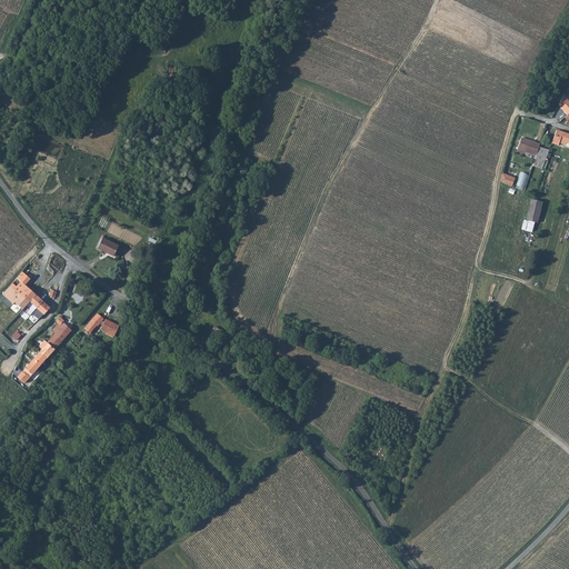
[(557,129),(551,142),(558,145),(559,142),(562,131),(557,129)]
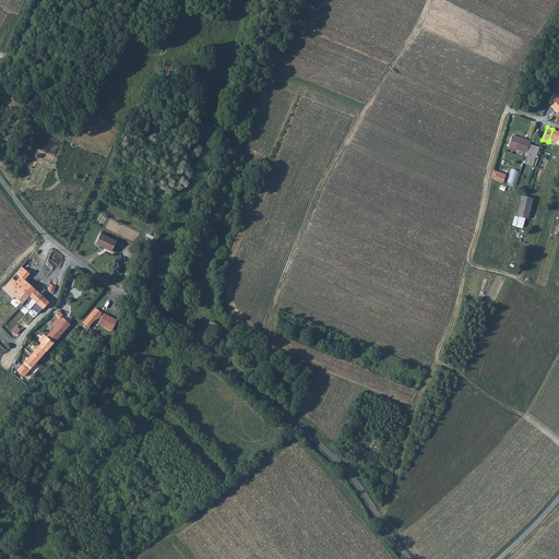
[(508,146),(527,152),(530,144),(531,140),(511,134),(508,146)]
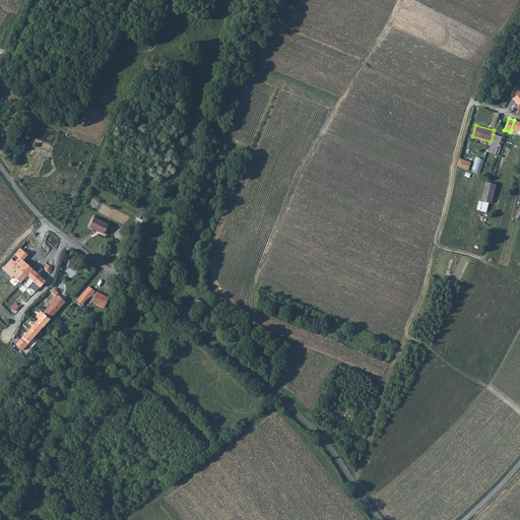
[(491,141),(489,146),(498,149),(502,137),(493,134),(491,141)]
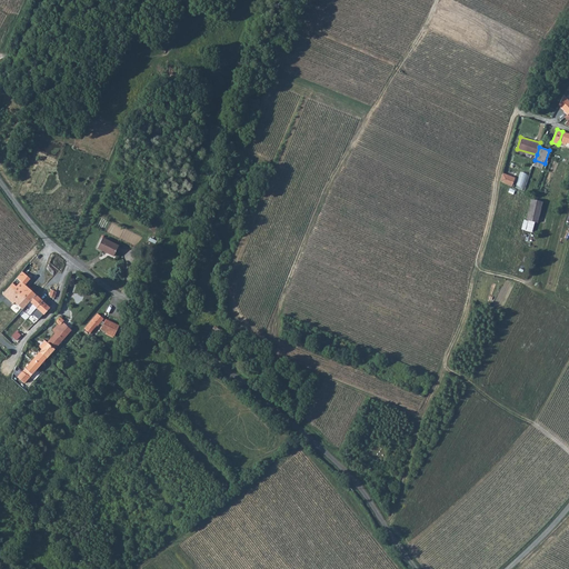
[(521,172),(517,186),(525,188),(529,175),(521,172)]
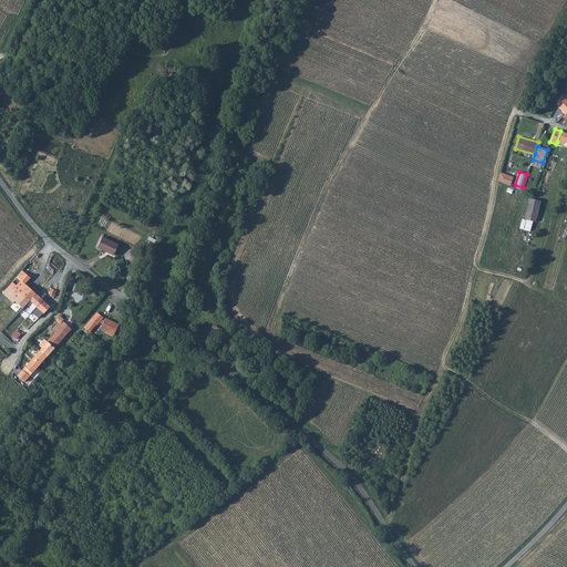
[(500,181),(509,185),(513,177),(502,173),(500,181)]
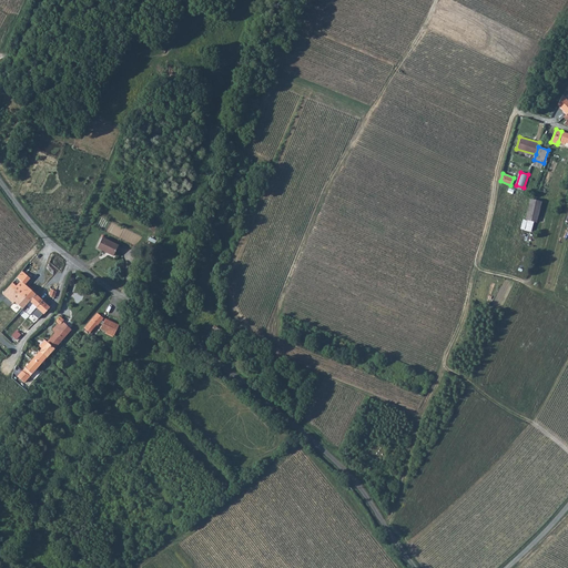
[(533,200),(528,221),(538,223),(543,203),(533,200)]
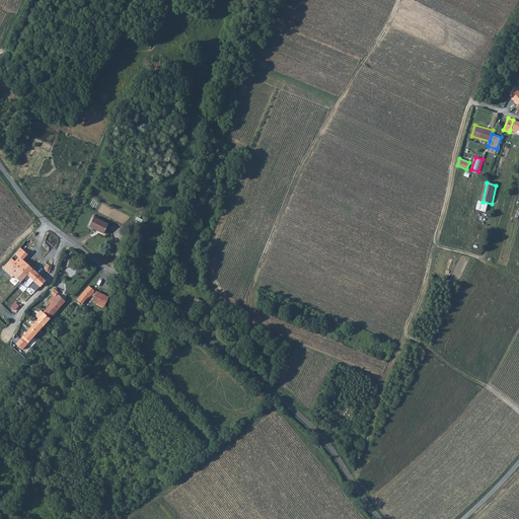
[(92,216),(87,225),(104,233),(108,224),(92,216)]
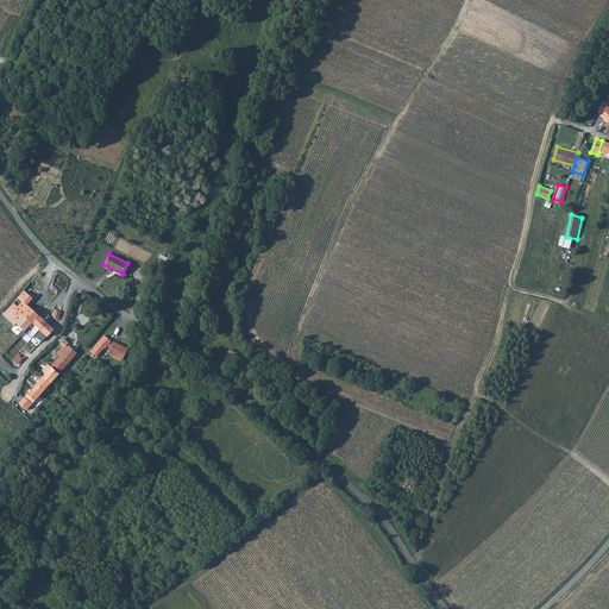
[(30,283),(14,301),(18,306),(22,301),(25,305),(38,290),(30,283)]
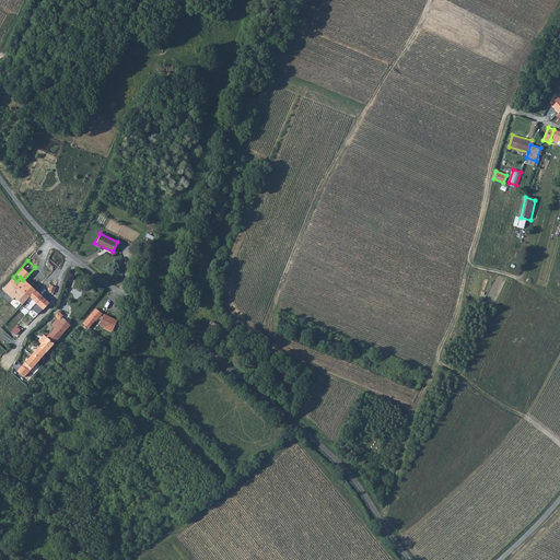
[(13,277),(1,289),(12,299),(14,298),(22,304),(27,299),(35,290),(23,280),(20,277),(16,281),(13,277)]
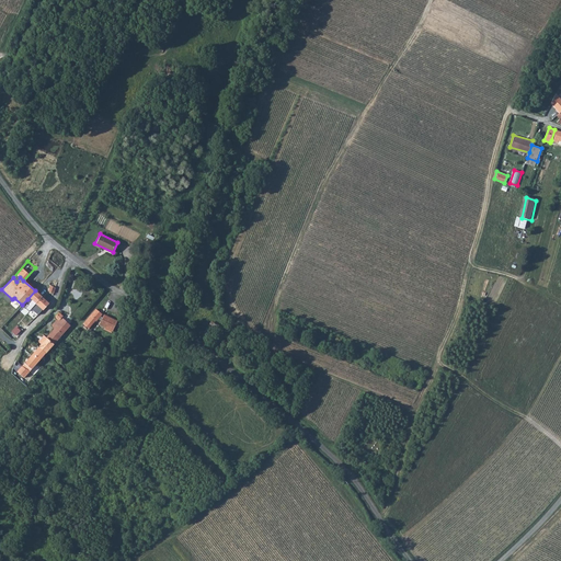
[(35,290),(27,299),(29,299),(30,298),(35,304),(42,297),(35,290)]
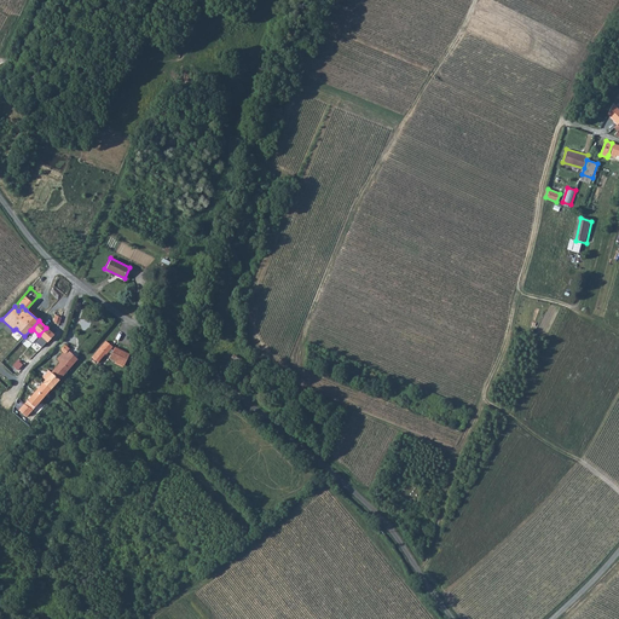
[(46,328),(39,335),(47,342),(55,335),(46,328)]
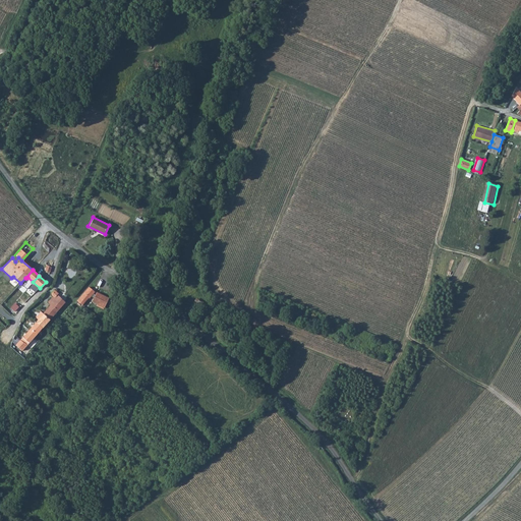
[(89,287),(77,300),(82,304),(89,297),(90,298),(92,296),(94,298),(92,301),(98,304),(102,295),(96,292),(95,295),(94,294),(95,292),(89,287)]
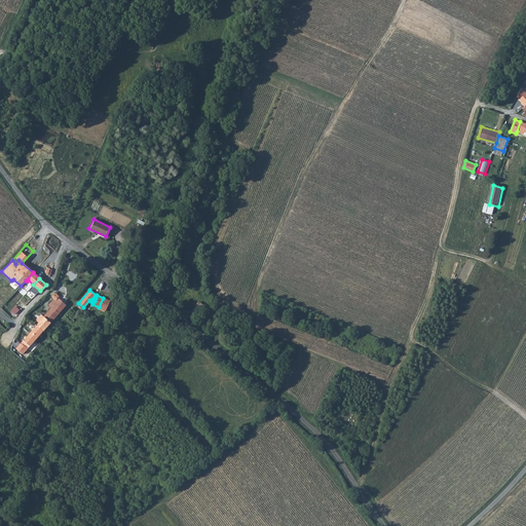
[(53,299),(48,305),(51,307),(59,299),(61,298),(59,296),(54,300),(53,299)]
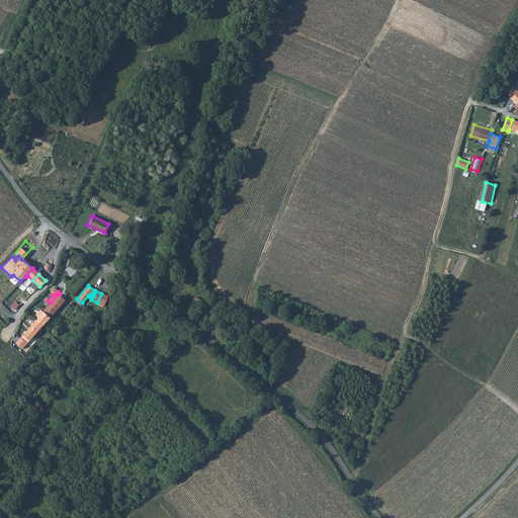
[(101,292),(101,293),(97,303),(96,304),(102,307),(108,295),(101,292)]
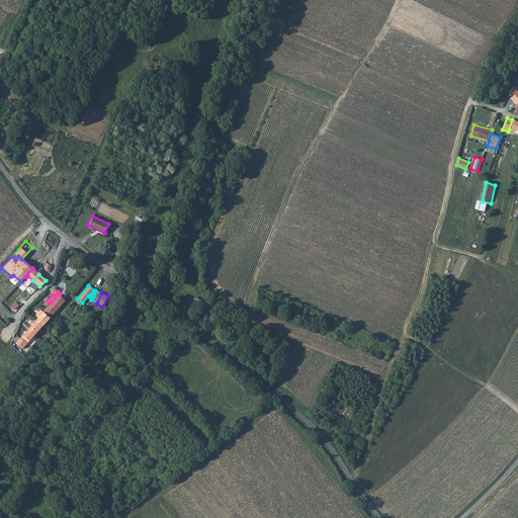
[(51,303),(35,320),(41,326),(65,300),(58,294),(51,303)]
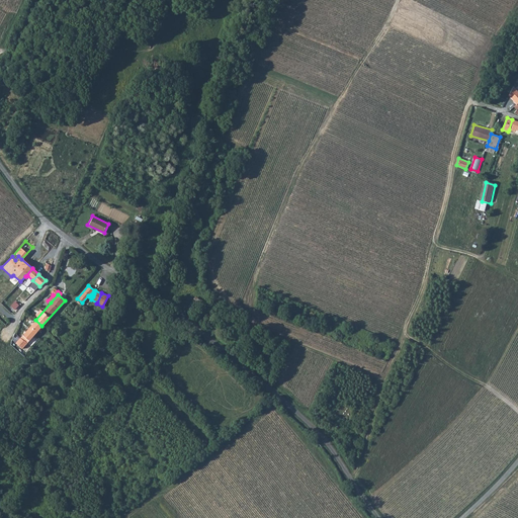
[(35,320),(22,335),(29,341),(41,326),(35,320)]
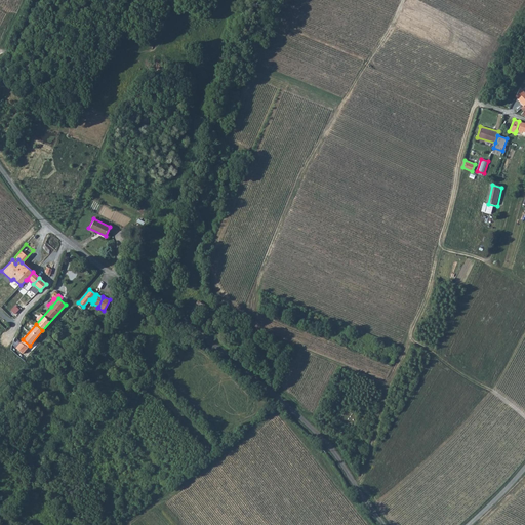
[(23,339),(21,342),(27,349),(30,346),(23,339)]
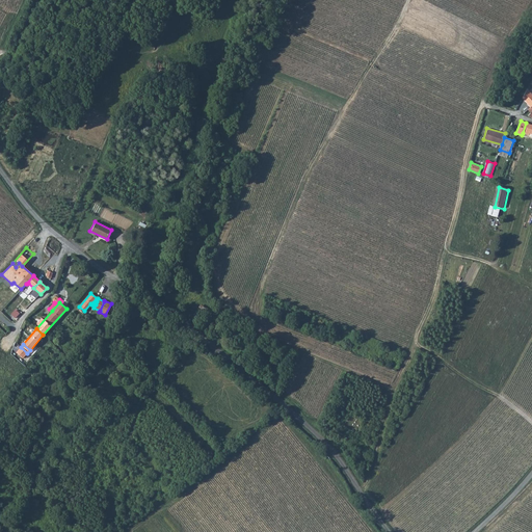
[(27,353),(21,347),(17,352),(23,358),(27,353)]
